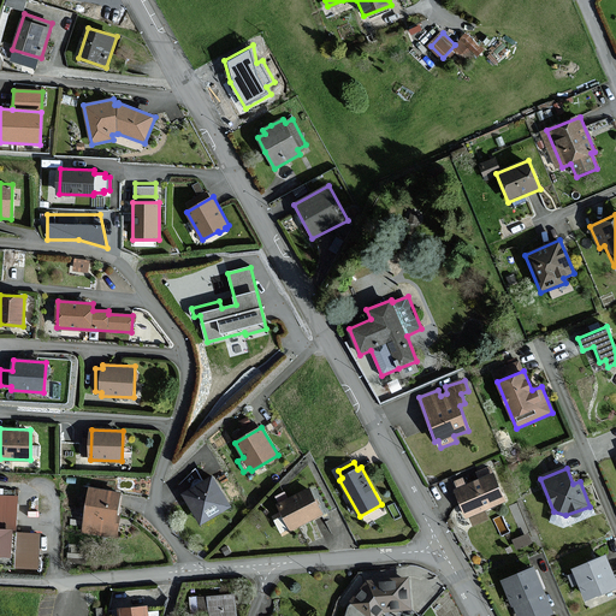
[(504,502),(493,475),(466,486),(462,479),(456,483),(458,490),(455,491),(467,517),(504,502)]
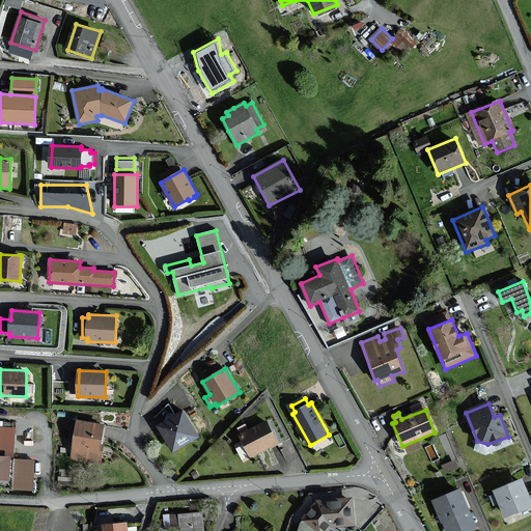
[(199,436),(184,411),(159,426),(173,451),(199,436)]
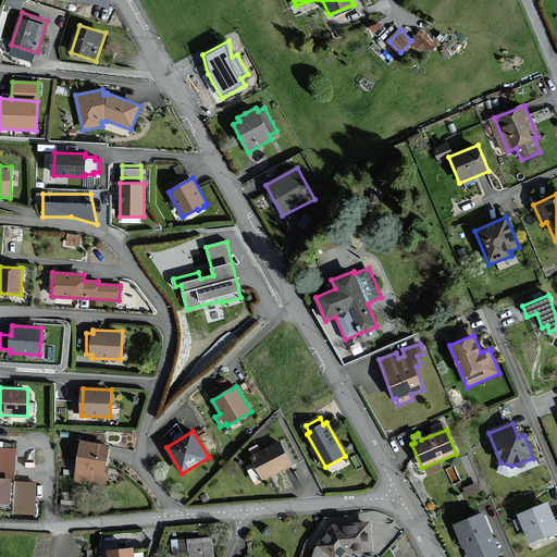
[(109,446),(82,442),(76,479),(103,483),(109,446)]
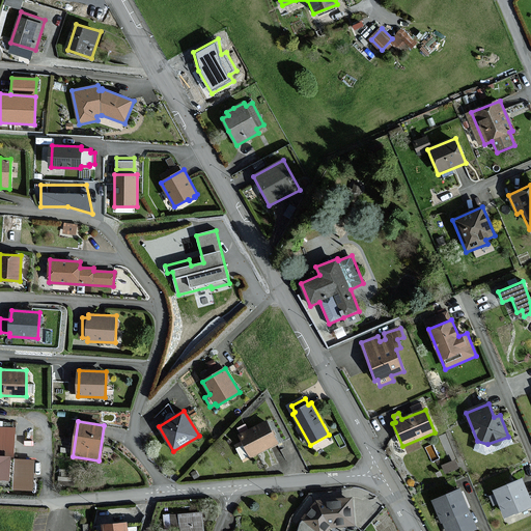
[(278,443),(267,421),(241,435),(251,456),(278,443)]
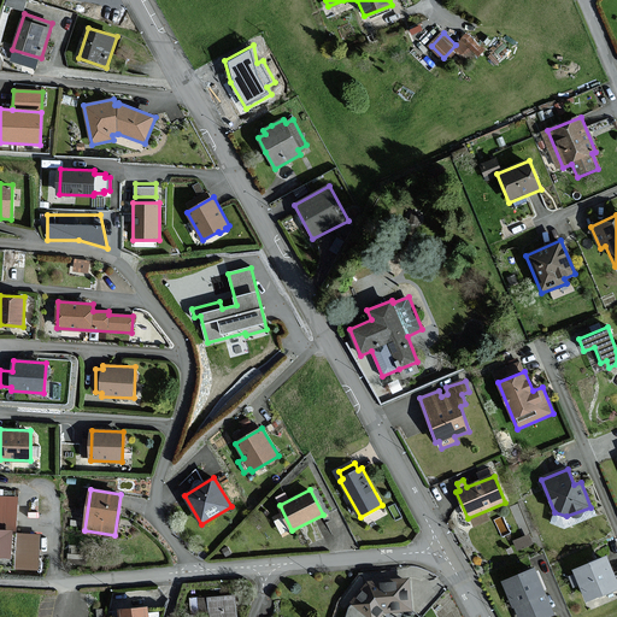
[(19,498),(0,497),(0,557),(12,558),(12,535),(17,535),(19,498)]
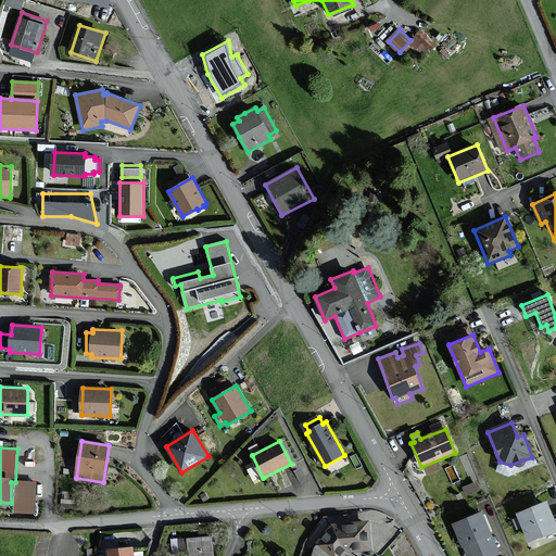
[(38,478),(16,477),(15,509),(37,510),(38,478)]
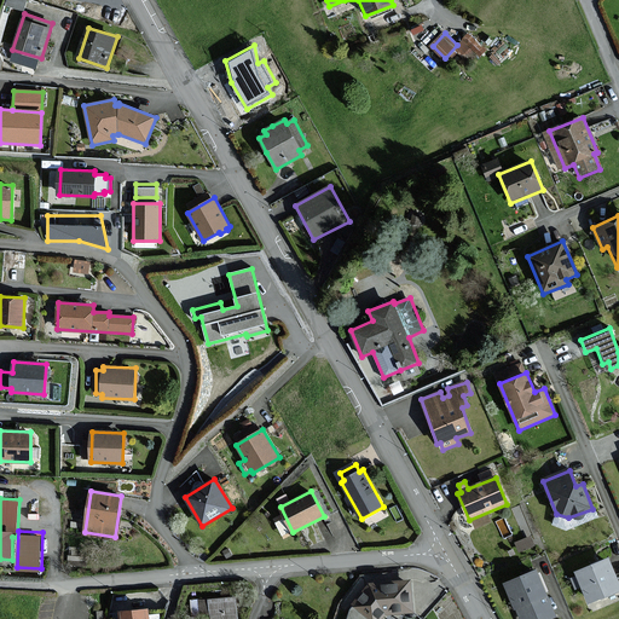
[(618,590),(618,584),(608,559),(574,572),(577,578),(572,579),(577,593),(584,590),(589,603),(618,590)]
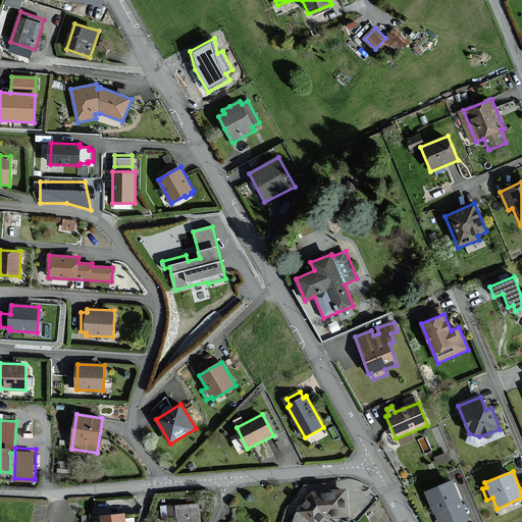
[(462,521),(467,520),(452,482),(426,492),(434,513),(436,513),(439,521),(462,521)]
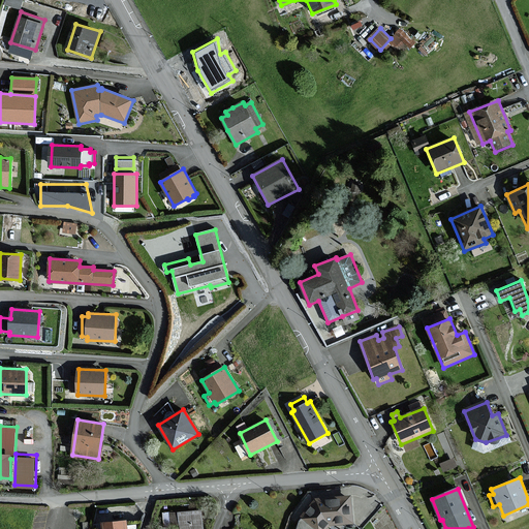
[(354,523),(350,496),(316,498),(302,517),(316,528),(325,528),(330,526),(354,523)]
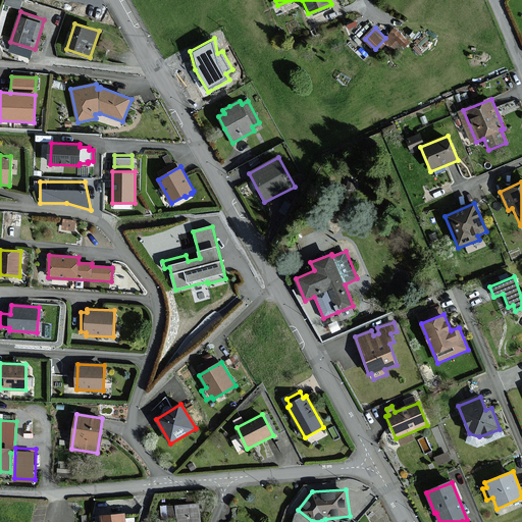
[(200,521),(199,504),(170,507),(171,517),(177,516),(177,521),(200,521)]
